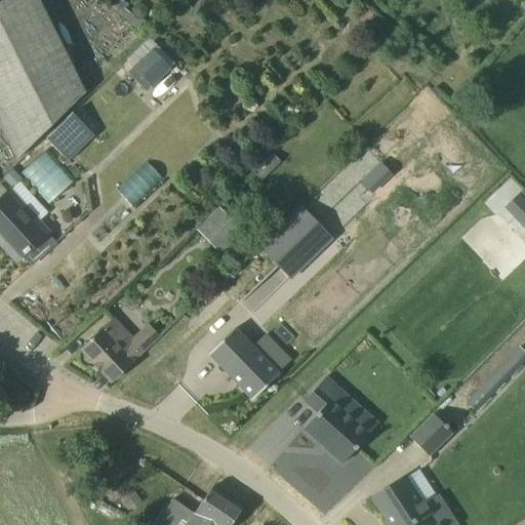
[(0,0),(0,126),(16,160),(85,93),(39,0),(0,0)]
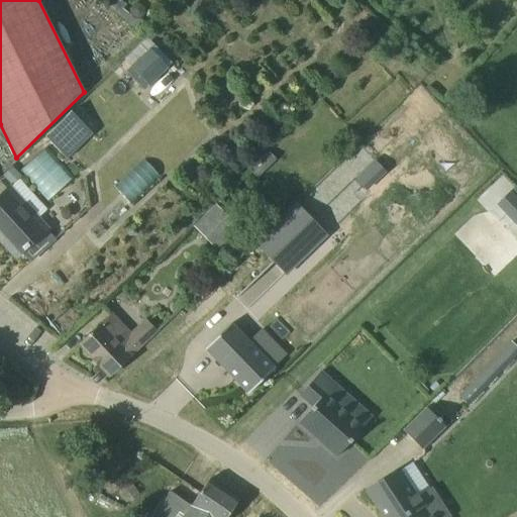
[(148,86),(172,66),(147,38),(124,60),(148,86)]
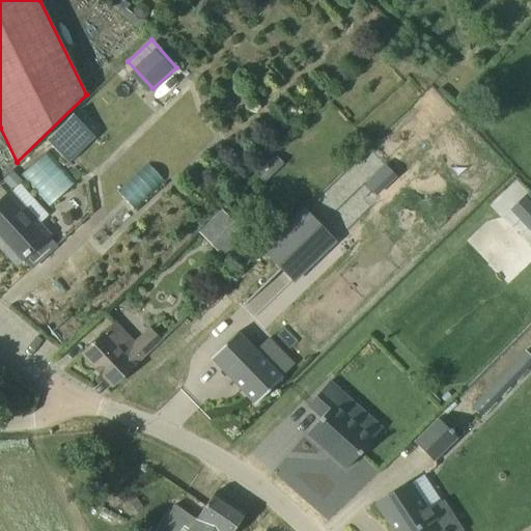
[(66,160),(92,136),(73,114),(47,138),(66,160)]
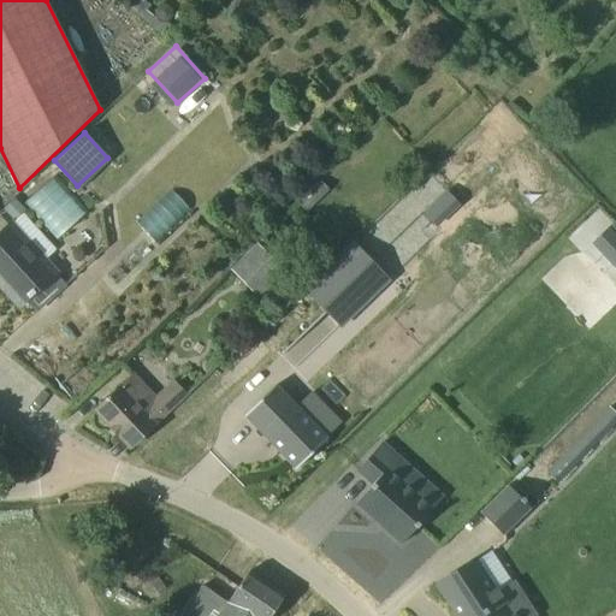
[(431,176),(450,196),(472,177),(452,155),(431,176)]
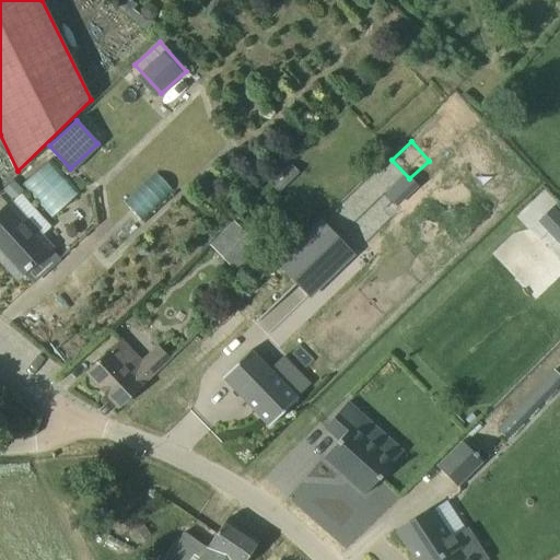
[(53,216),(77,194),(46,160),(22,183),(53,216)]
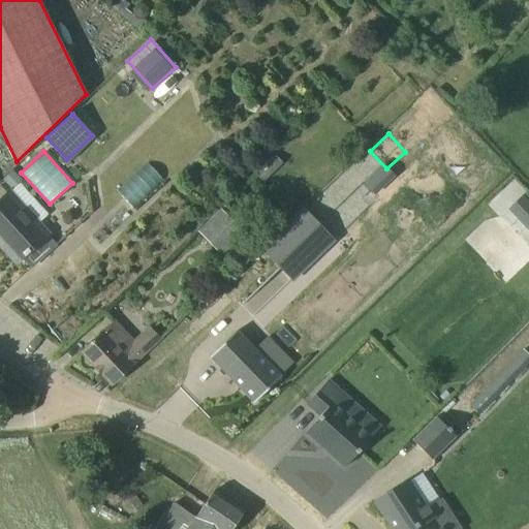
[(274,155),(254,173),(265,183),(283,165),(274,155)]
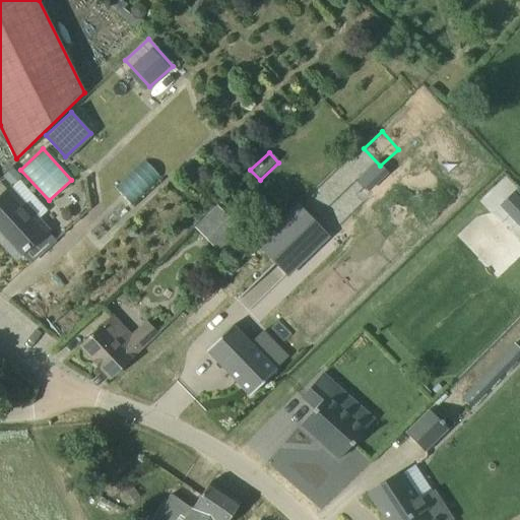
[(121,191),(138,203),(158,175),(141,161),(121,191)]
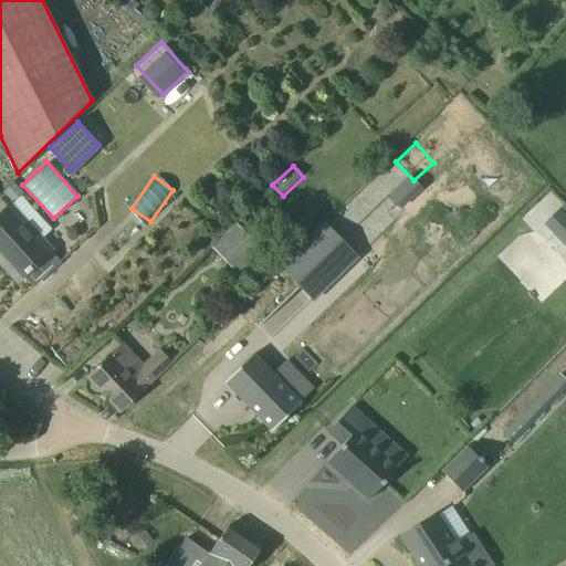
[(3,191),(13,203),(21,197),(24,194),(13,182),(3,191)]
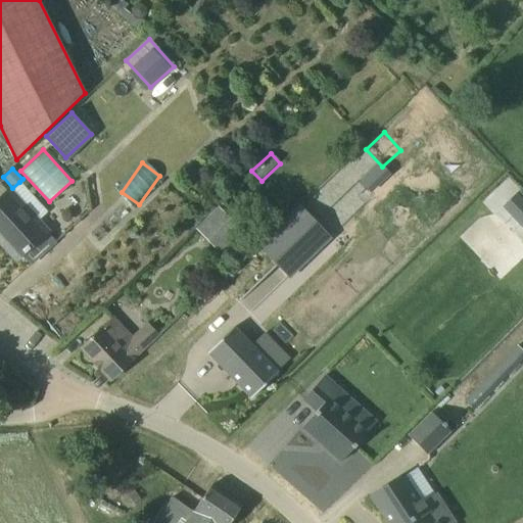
[(55,242),(8,192),(0,199),(0,234),(20,257),(22,255),(31,265),(55,242)]
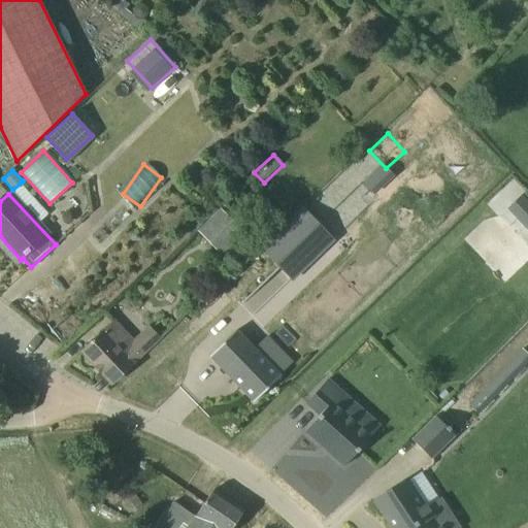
[(522,195),(507,209),(510,212),(527,230),(527,200),(525,198),(522,195)]
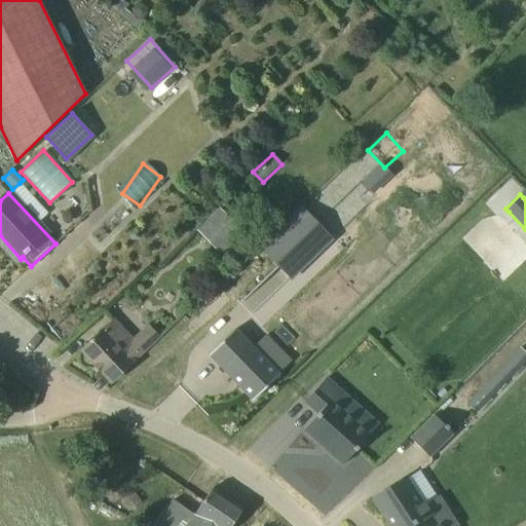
[(301,208),(260,247),(290,277),(331,238),(301,208)]
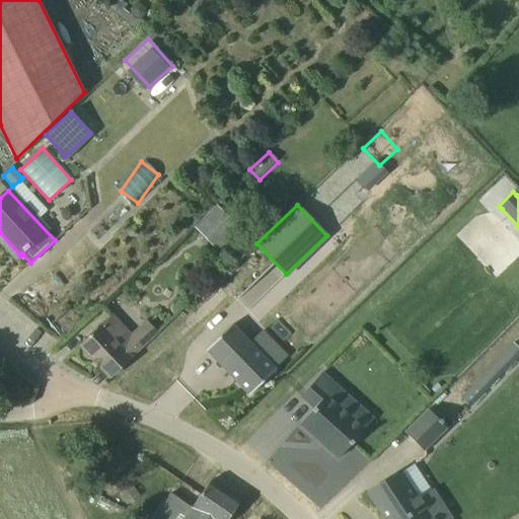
[(218,251),(239,230),(216,206),(195,227),(218,251)]
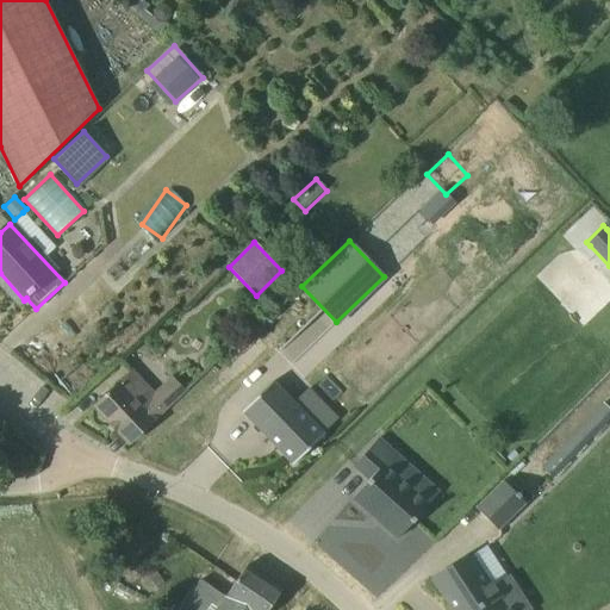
[(130,444),(185,392),(173,379),(155,396),(132,372),(94,406),(109,423),(117,431),(130,444)]
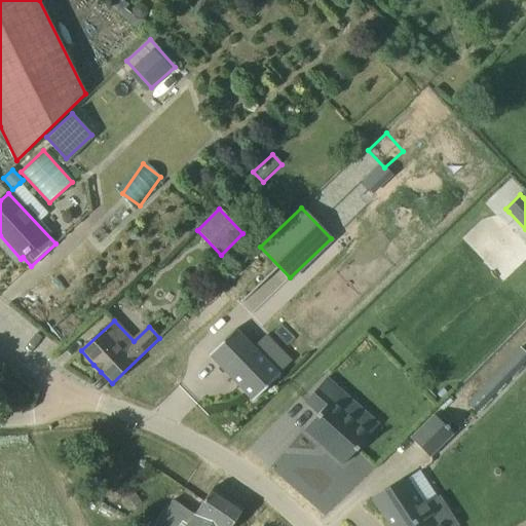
[(261,395),(286,367),(238,325),(214,351),(261,395)]
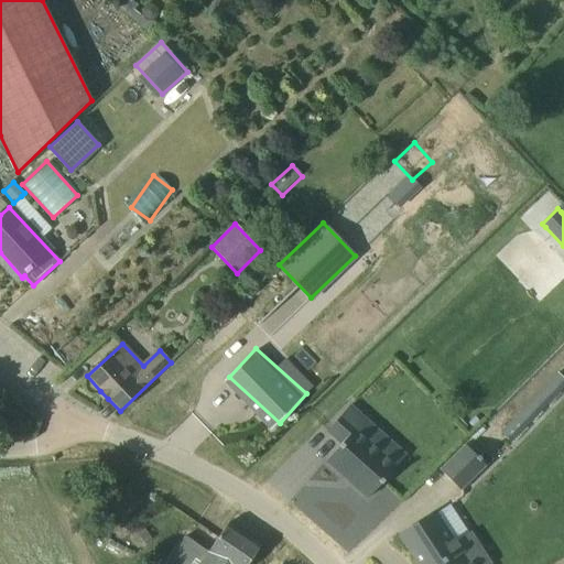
[(544,410),(562,392),(551,382),(534,400),(502,432),(505,434),(511,441),(513,442),(544,410)]
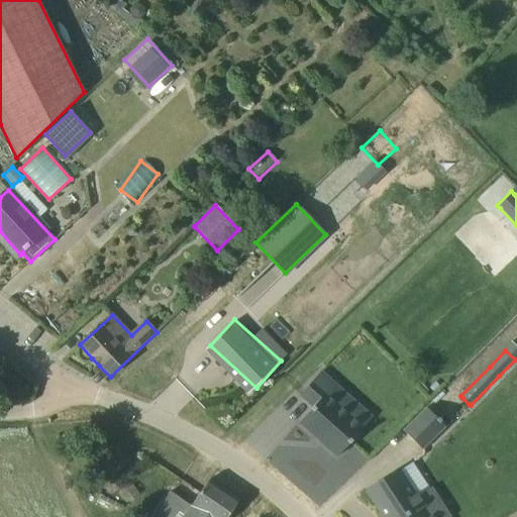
[(335,385),(332,382),(320,372),(300,395),(313,407),(310,410),(299,423),(302,426),(337,456),(364,427),(326,394),(335,385)]
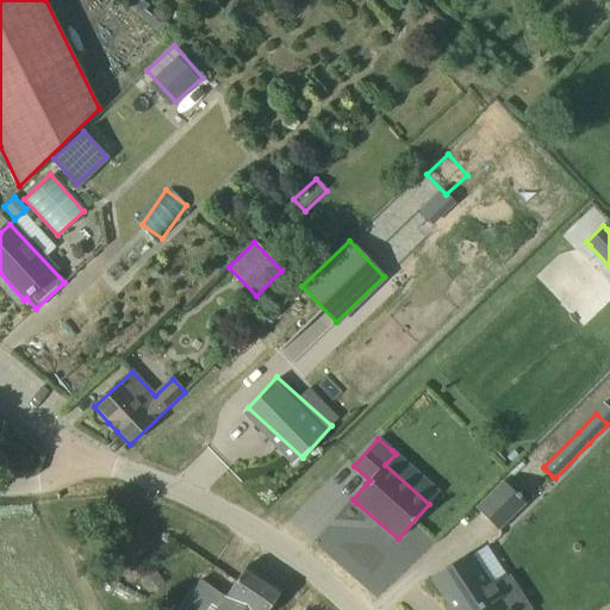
[(517,493),(516,495),(503,481),(498,486),(475,508),(495,528),(499,531),(527,504),(520,498),(521,497),(517,493)]
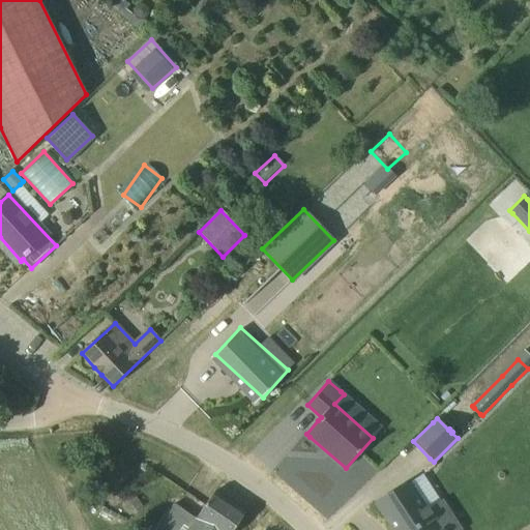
[(374,500),(393,529),(452,529),(458,527),(439,499),(425,508),(406,479),(374,500)]
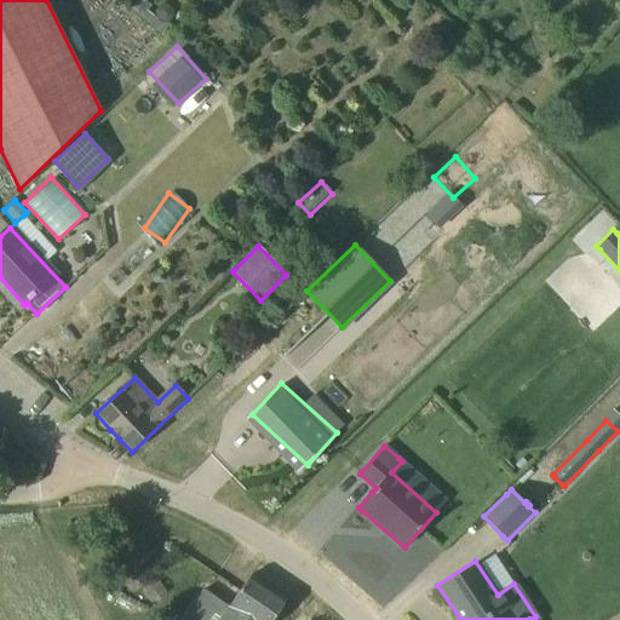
[(273,619),(287,600),(251,575),(219,619),(273,619)]
